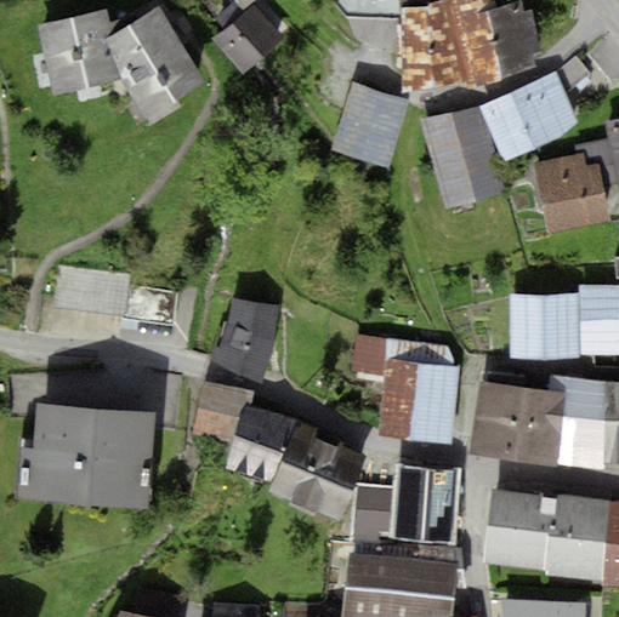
[(492,0),(420,0),(401,7),(399,81),(470,81),(534,62),(532,50),(541,49),(532,6),(523,10),(521,0),(514,0),(494,4),(492,0)]
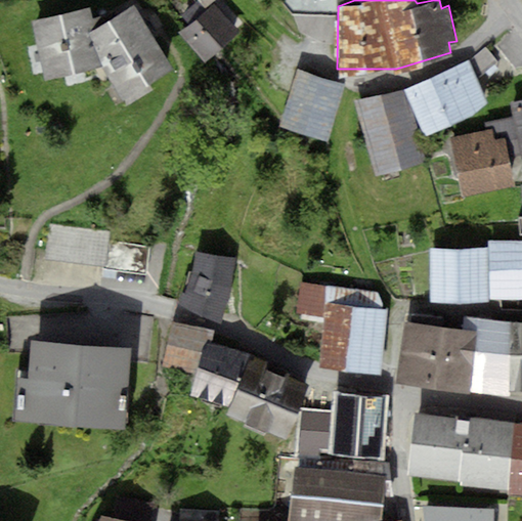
[(235,33),(212,3),(177,32),(202,60),(235,33)]
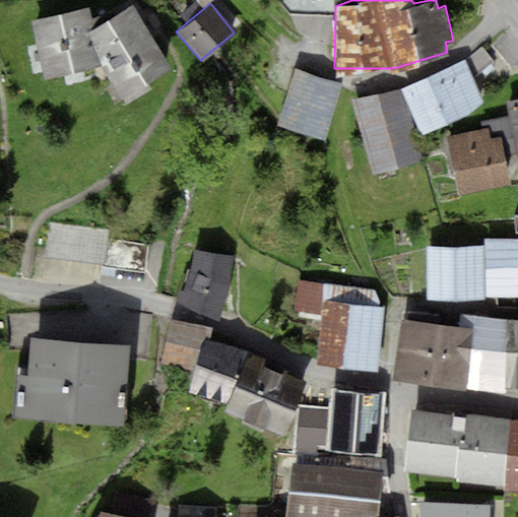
[(95,37),(88,41),(100,56),(132,102),(175,71),(132,10),(95,37)]
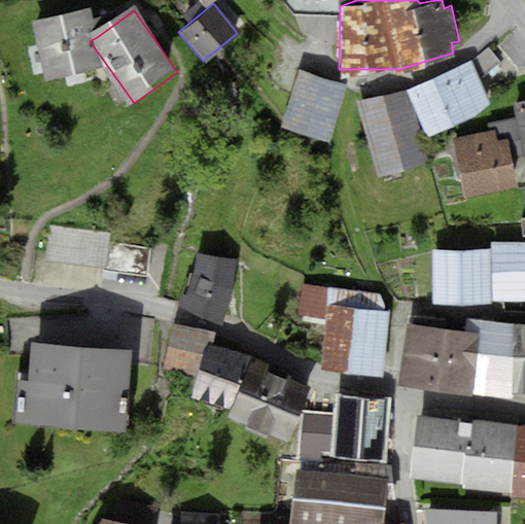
[(91,13),(33,26),(47,88),(105,75),(101,57),(90,41),(97,37),(91,13)]
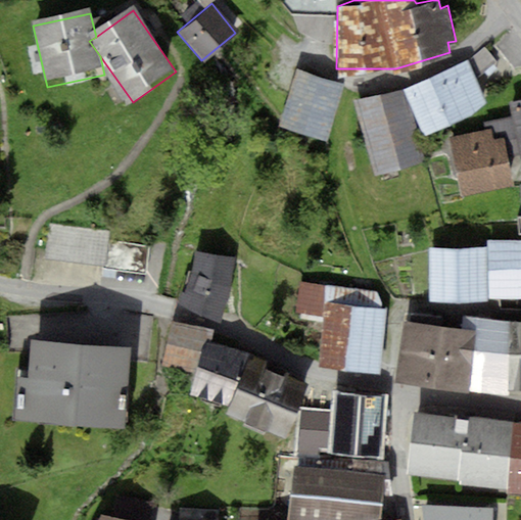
[(486,101),(466,59),(403,90),(423,132),(486,101)]
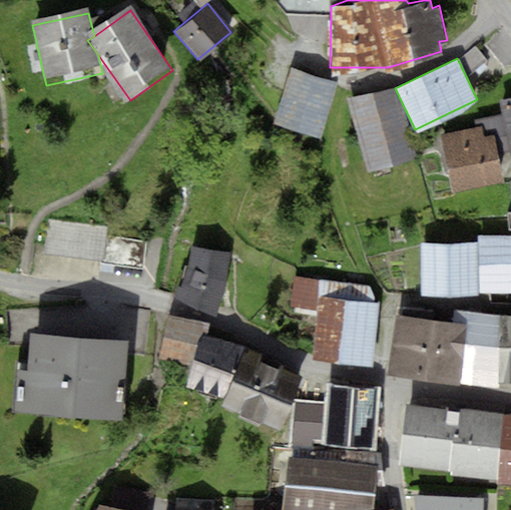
[(277,126),(320,142),(338,90),(295,75),(277,126)]
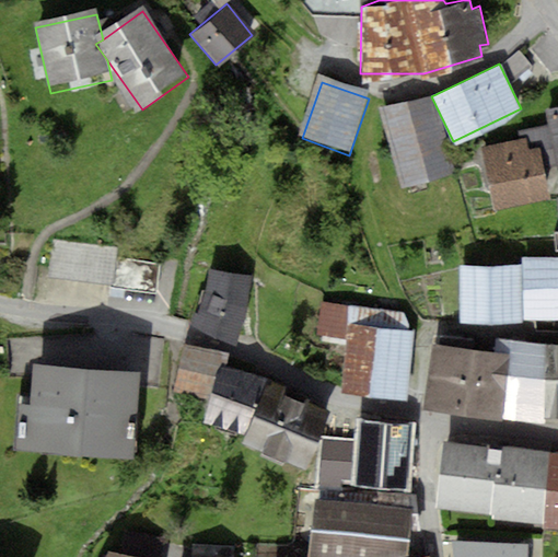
[(381,107),(399,184),(445,173),(427,95),(381,107)]
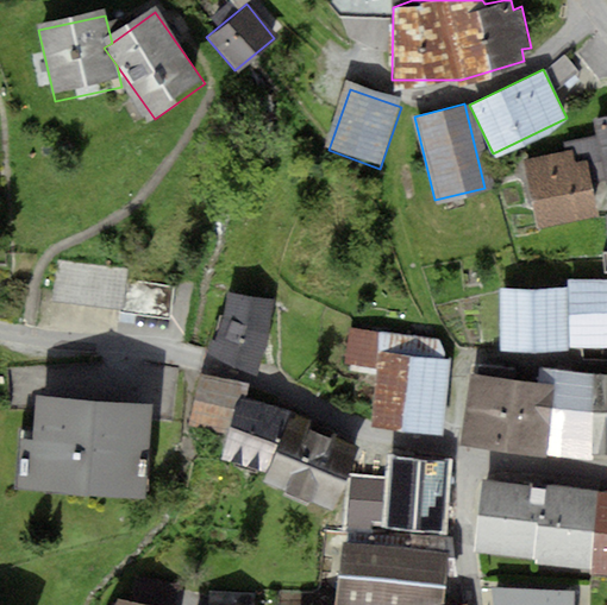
[(606,114),(593,118),(606,180),(606,178),(606,114)]
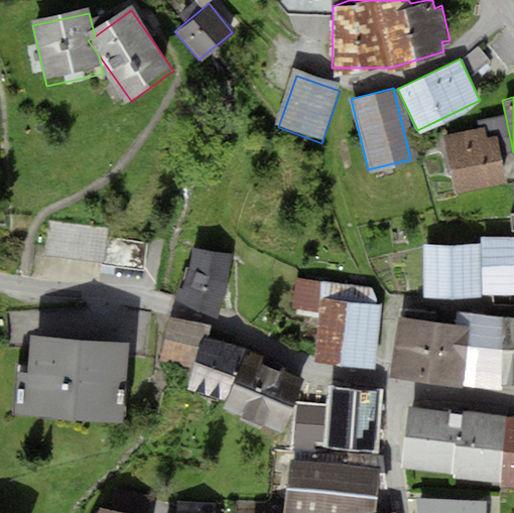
[(486,136),(484,127),(440,136),(453,190),(505,178),(496,134),(486,136)]
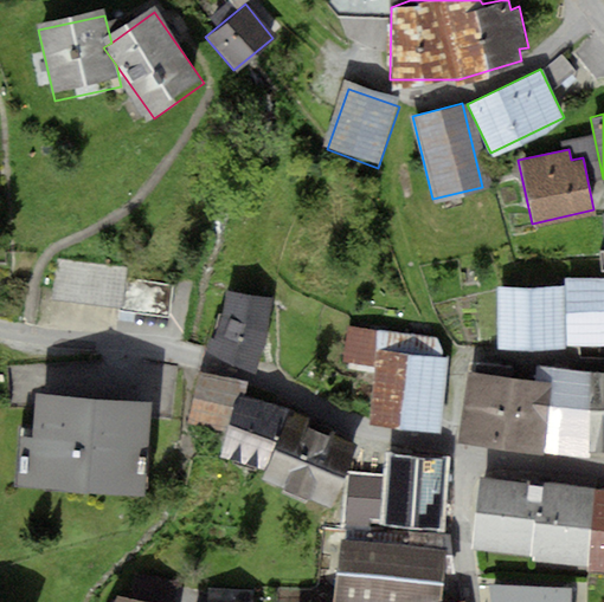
[(603,340),(603,283),(566,284),(566,341),(603,340)]
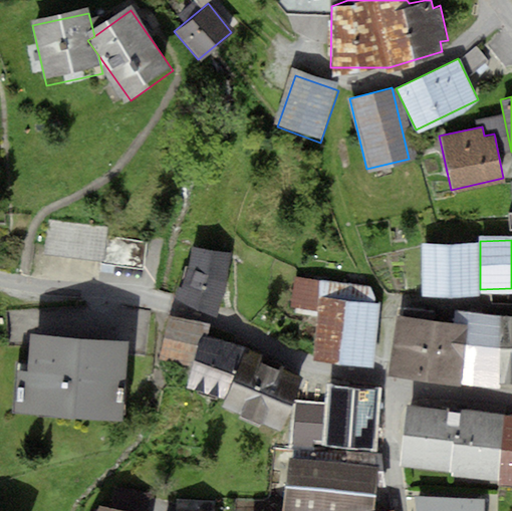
[(177,300),(213,309),(227,254),(191,245),(177,300)]
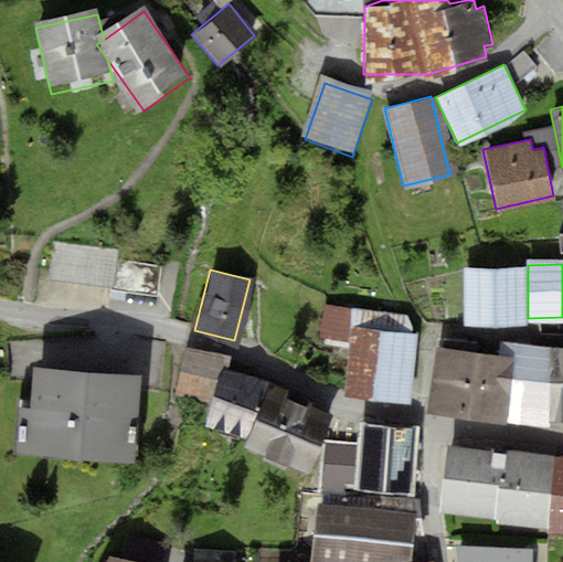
[(522,269),(465,269),(464,321),(522,321),(522,269)]
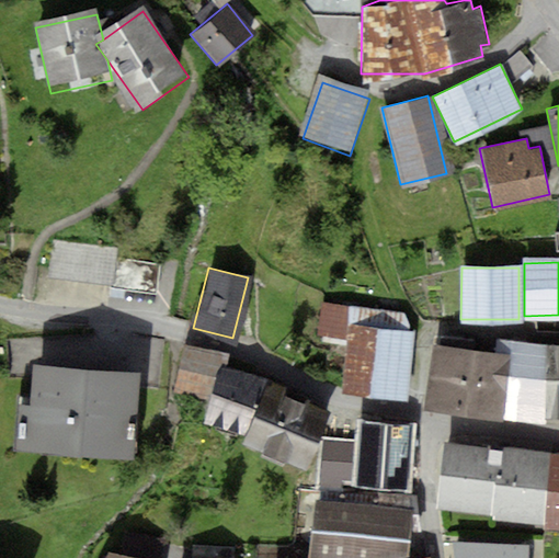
[(341,393),(406,399),(412,331),(348,325),(341,393)]
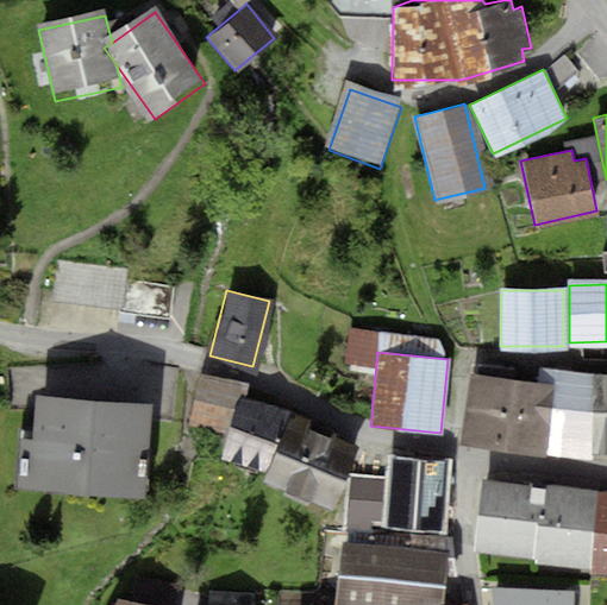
[(544,369),(543,380),(536,449),(584,454),(586,447),(593,375),(544,369)]
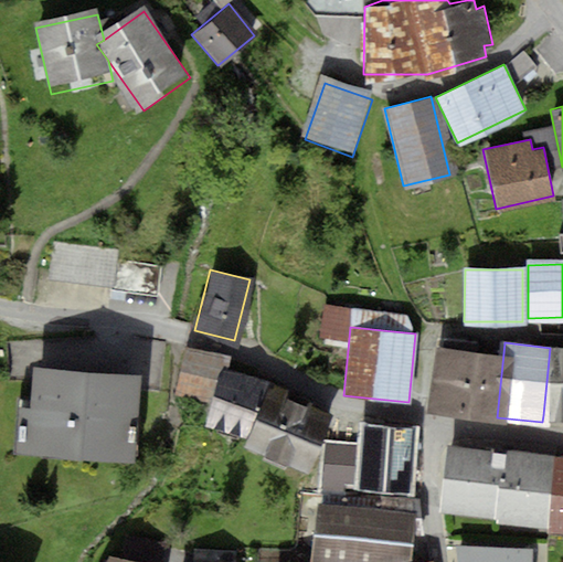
[(230,357),(183,347),(173,395),(210,403),(221,369),(226,371),(230,357)]
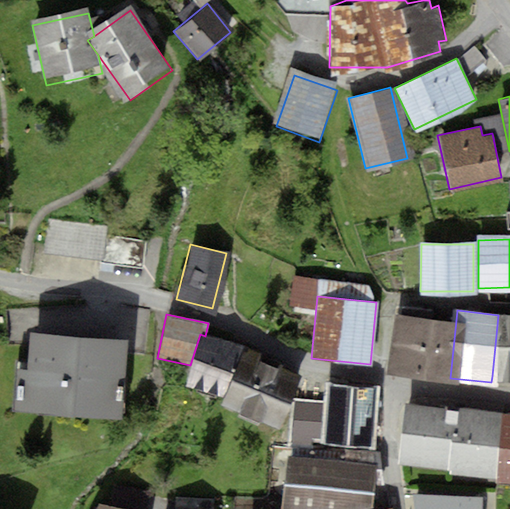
[(399,314),(393,372),(450,378),(456,320),(399,314)]
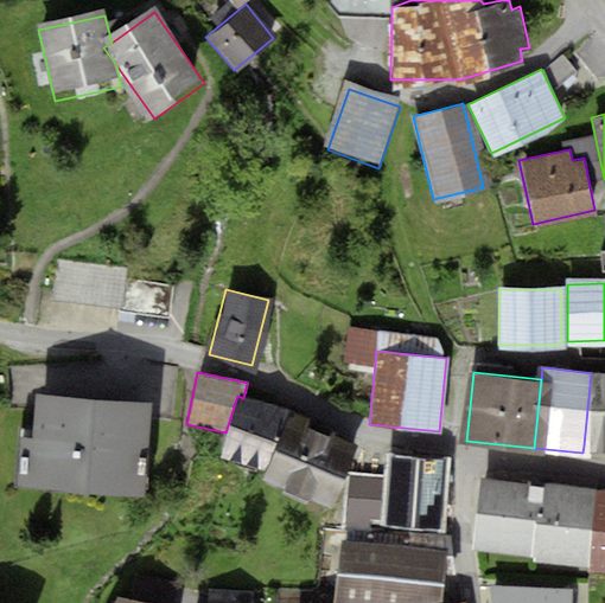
[(604,373),(591,373),(584,446),(604,447),(604,373)]
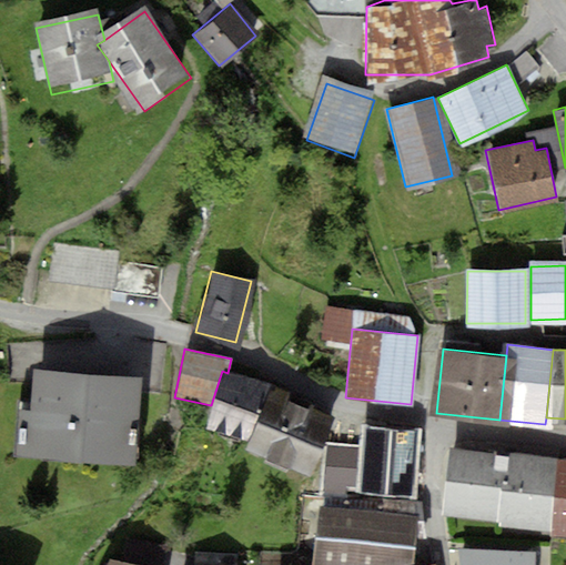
[(205,425),(245,437),(262,384),(228,373),(222,371),(211,405),(205,425)]
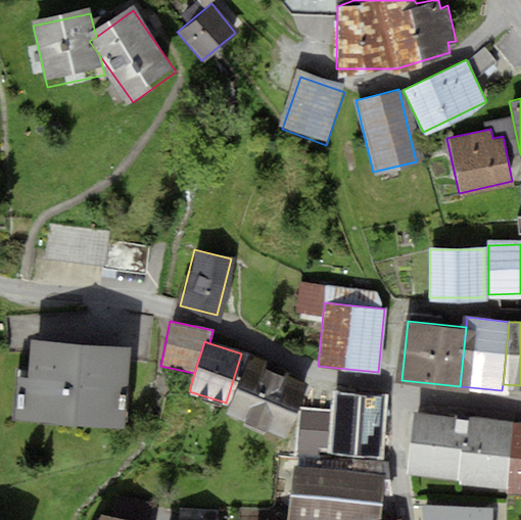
[(21,343),(16,421),(129,428),(134,350),(21,343)]
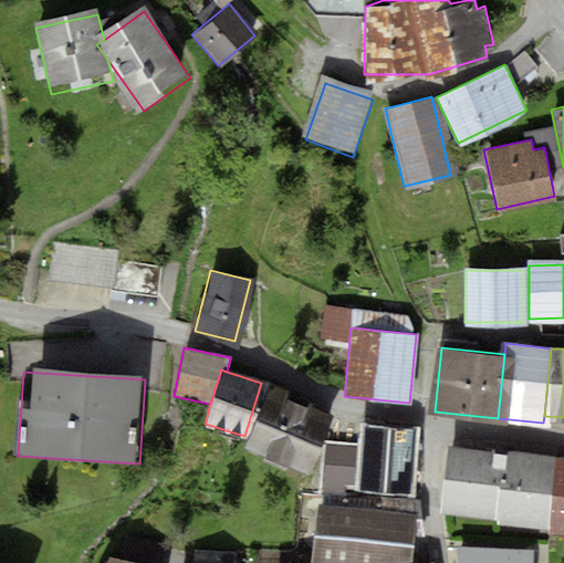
[(243,445),(306,471),(330,415),(267,388),(243,445)]
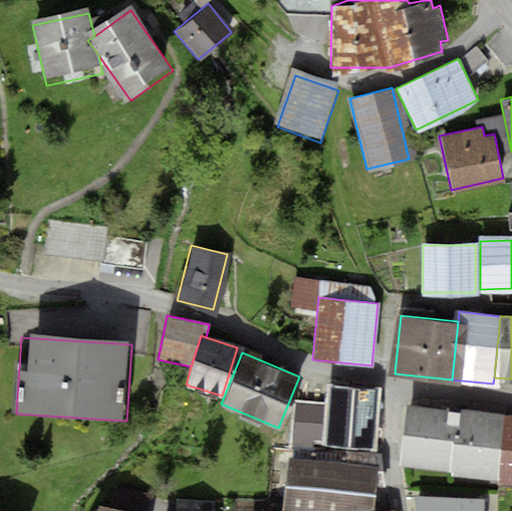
[(327,384),(320,448),(367,453),(374,389),(327,384)]
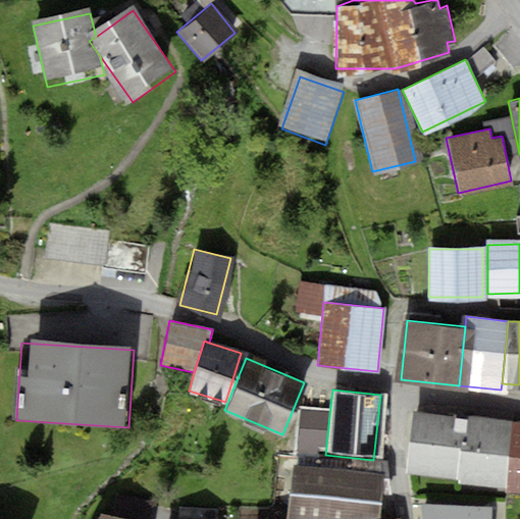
[(465,423),(415,417),(408,475),(458,481),(465,423)]
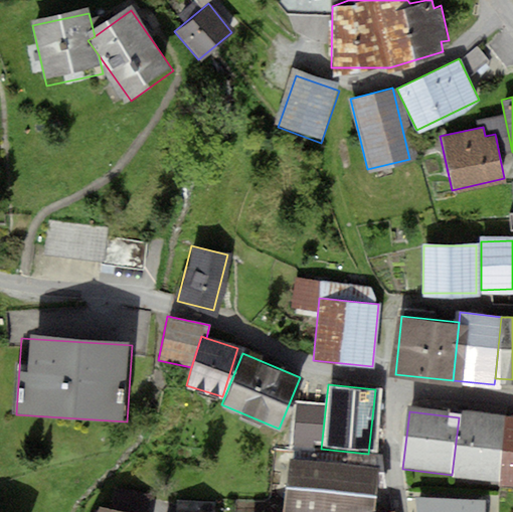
[(508,421),(459,412),(452,475),(501,488),(508,421)]
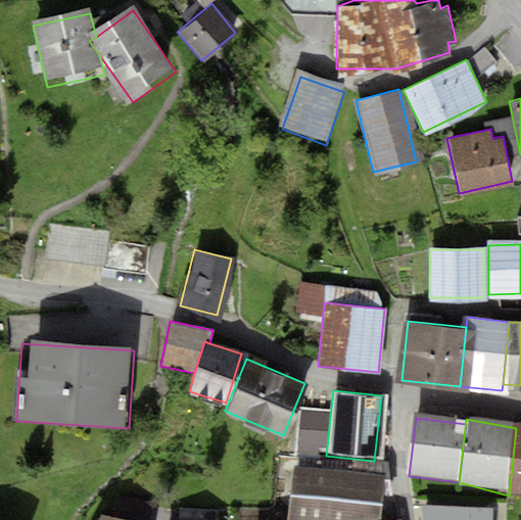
[(520,427),(516,428),(509,495),(520,495),(520,427)]
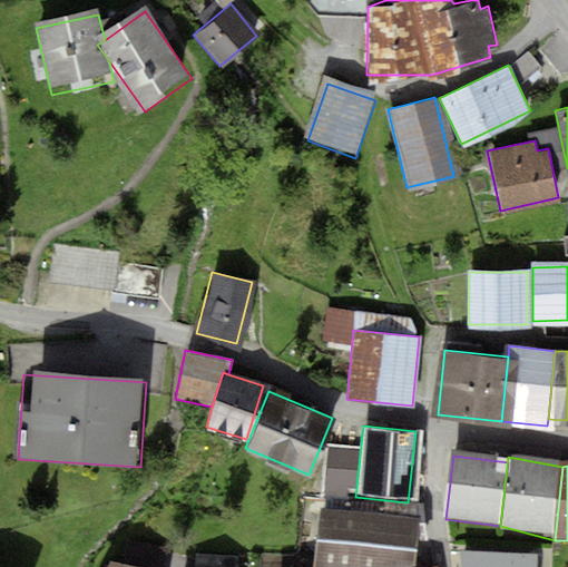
[(320,506),(322,487),(303,485),(301,504),(320,506)]
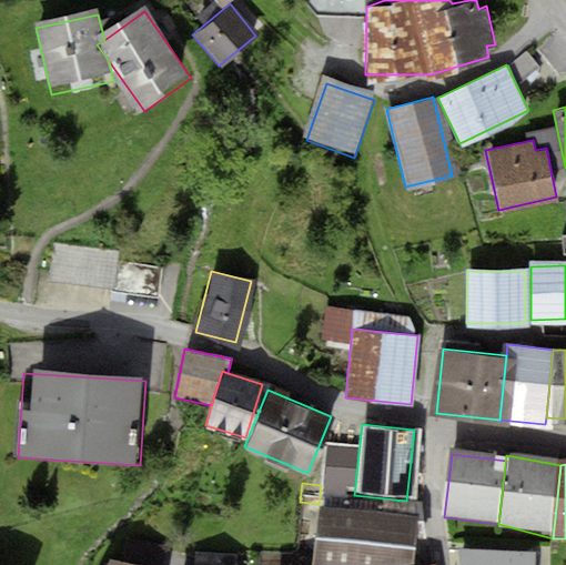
[(420,512),(322,502),(316,563),(331,564),(393,564),(414,561),(420,512)]
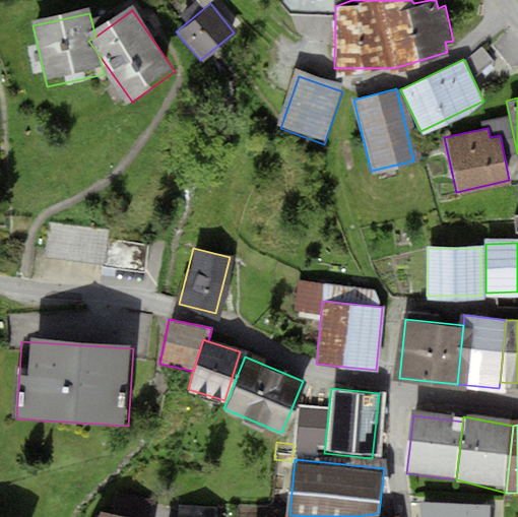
[(421,506),(422,516),(491,516),(491,510),(421,506)]
